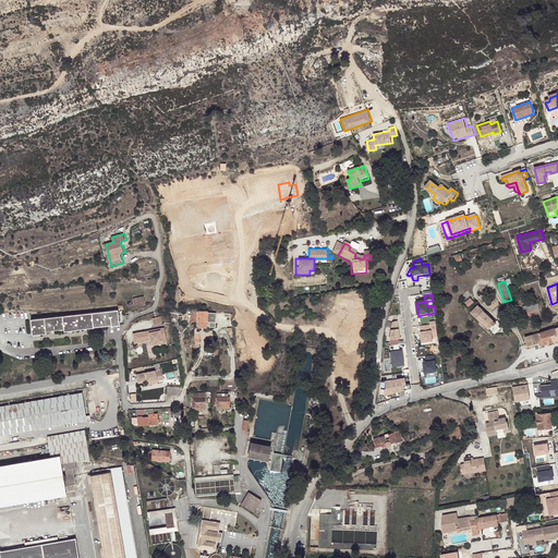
[(538,303),(522,306),(523,313),(524,318),(541,314),(540,310),(538,303)]
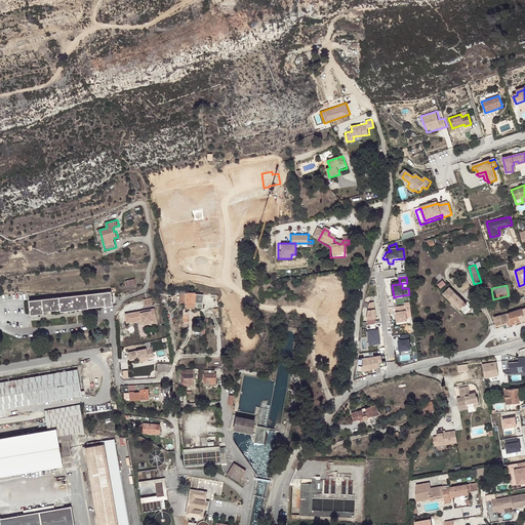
[(183,304),(183,290),(179,290),(179,291),(173,291),(173,295),(179,296),(179,304),(183,304)]
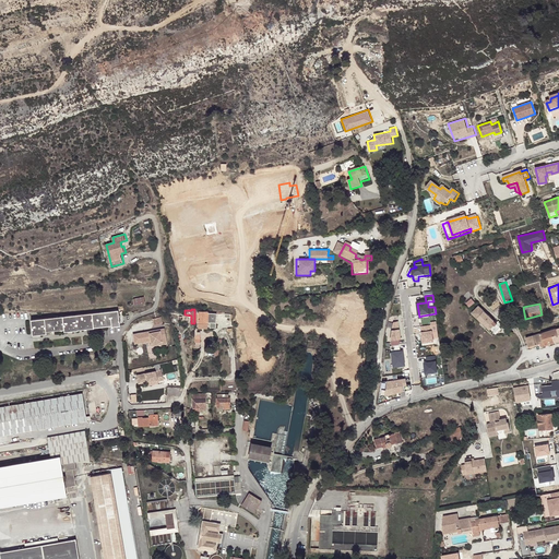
[(215,328),(215,313),(209,313),(209,311),(199,311),(199,309),(194,309),(194,323),(198,323),(198,326),(207,326),(207,323),(209,323),(209,326),(215,328)]
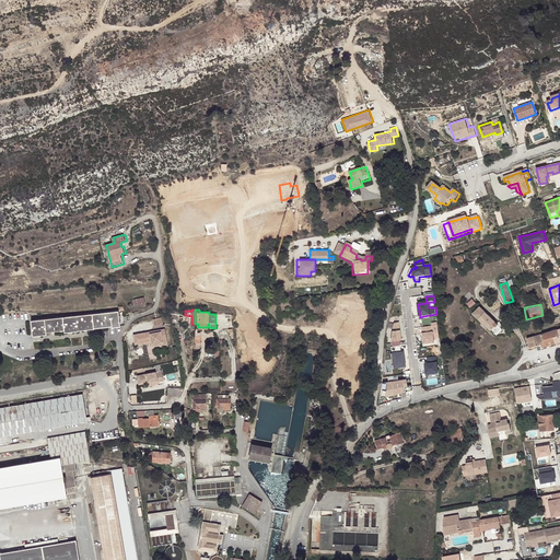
[(475,316),(478,321),(486,313),(481,310),(475,316)]
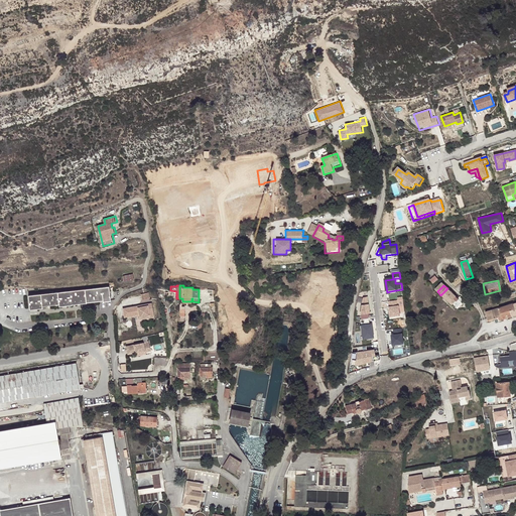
[(58,303),(59,305),(71,304),(71,302),(85,301),(85,302),(102,300),(102,301),(109,300),(108,289),(105,289),(105,287),(27,295),(28,308),(42,307),(42,304),(58,303)]
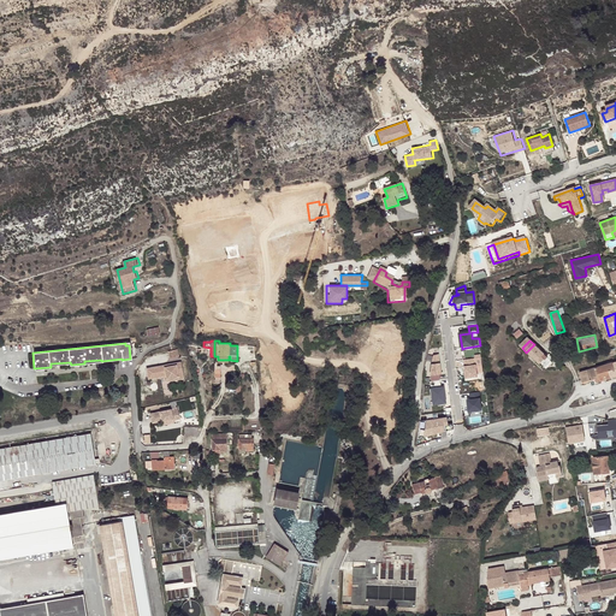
[(544,355),(534,344),(526,353),(537,362),(544,355)]
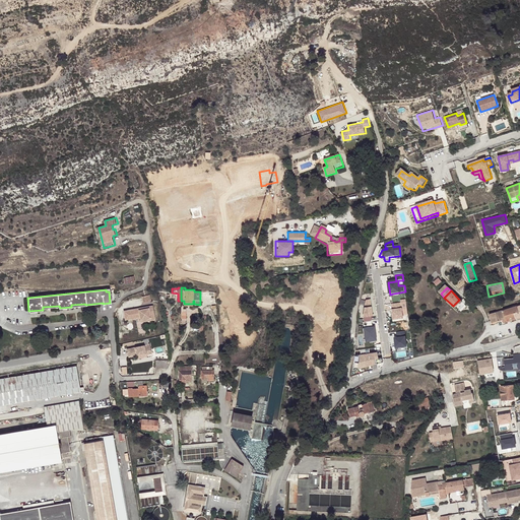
[(462,302),(459,300),(453,306),(456,308),(462,302)]
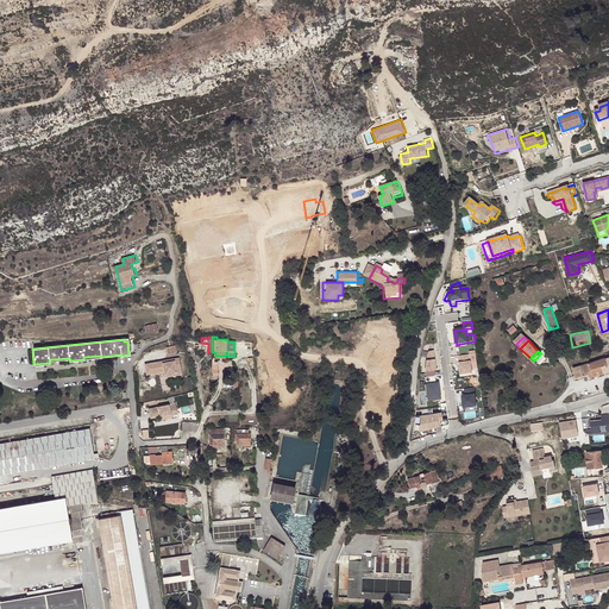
[(427,378),(435,377),(435,371),(437,371),(434,352),(429,352),(427,360),(426,372),(427,378)]
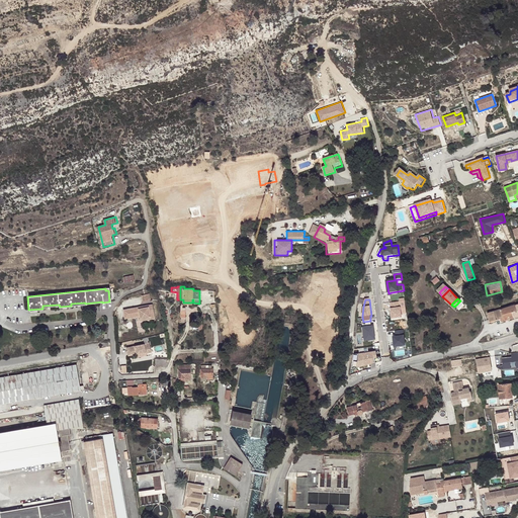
[(392,319),(402,318),(401,300),(391,301),(392,319)]
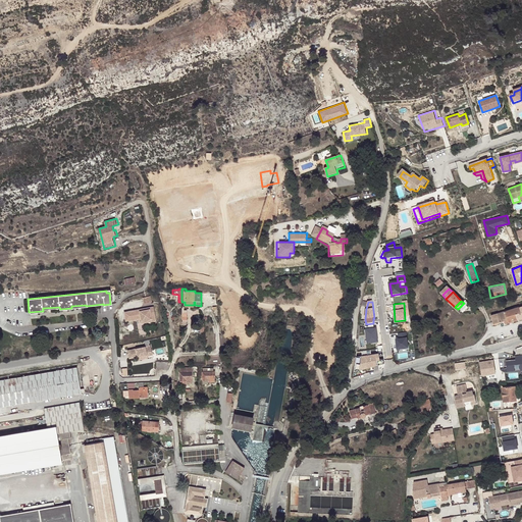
[(151,320),(156,319),(153,307),(144,309),(145,310),(140,311),(141,318),(142,320),(150,319),(151,320)]
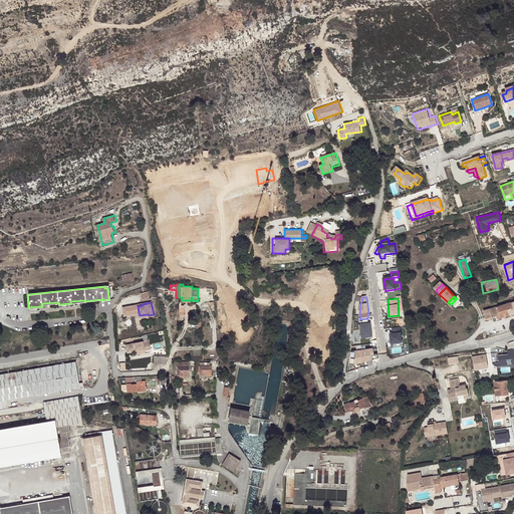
[(486,320),(497,317),(500,316),(501,319),(513,314),(513,303),(511,304),(511,303),(484,312),(486,320)]
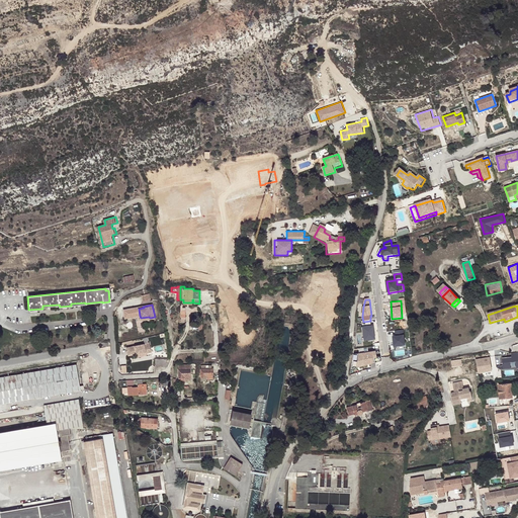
[(136,317),(140,316),(139,309),(144,308),(143,307),(134,309),(136,317)]
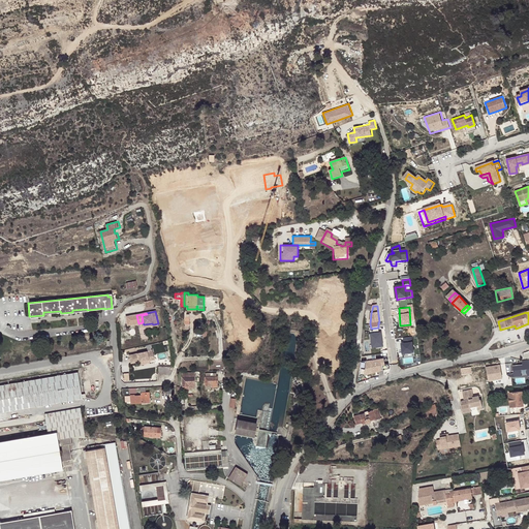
[(138,323),(136,315),(126,317),(127,325),(138,323)]
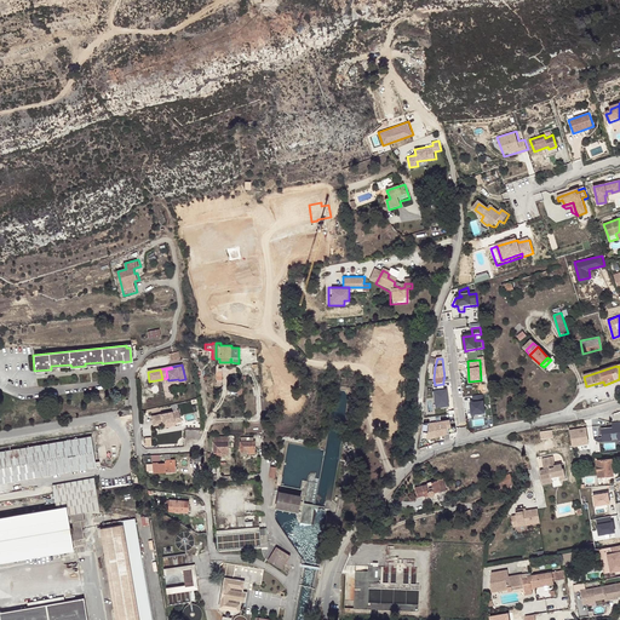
[(435,385),(434,385),(434,394),(435,403),(436,403),(437,408),(443,407),(445,411),(449,411),(447,391),(445,392),(443,384),(435,385)]
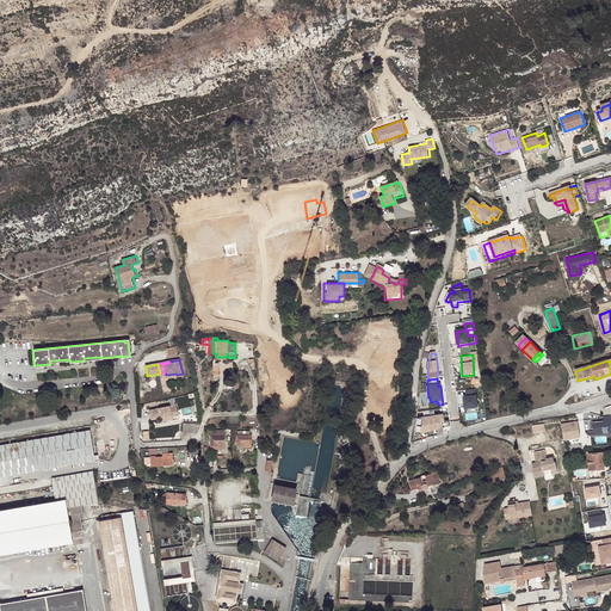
[(476,390),(467,392),(468,397),(464,399),(466,411),(479,408),(476,390)]
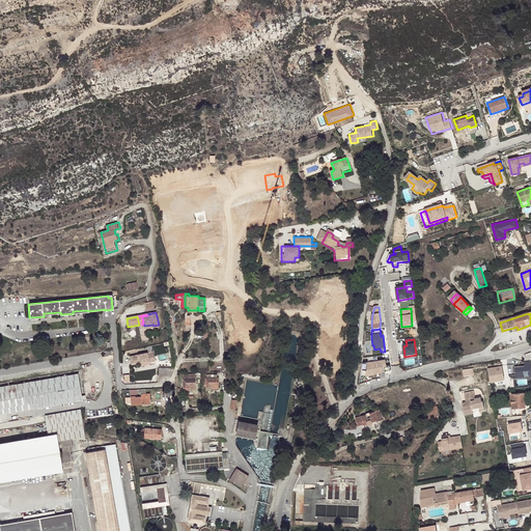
[(152,352),(130,357),(131,364),(139,362),(149,360),(150,362),(155,361),(152,352)]
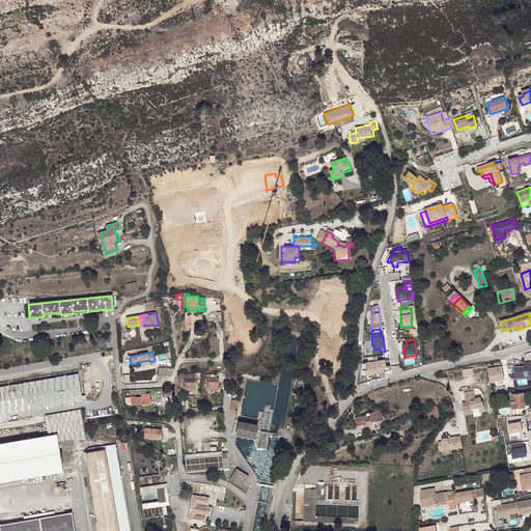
[(390,356),(362,359),(360,376),(381,374),(380,373),(393,371),(390,356)]
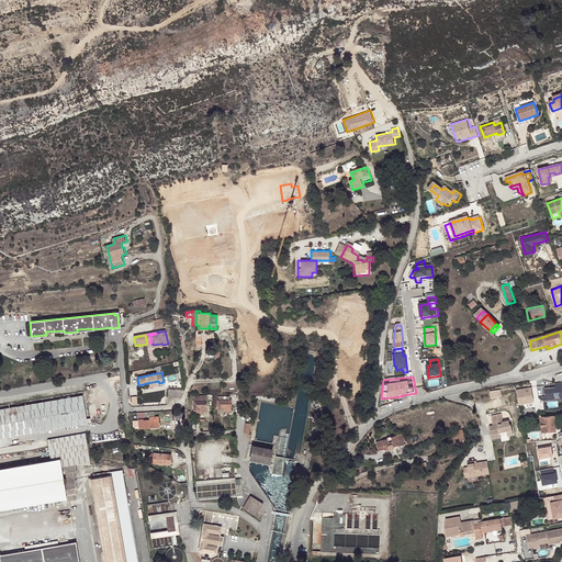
[(561,383),(554,384),(555,389),(555,390),(550,390),(550,389),(544,389),(546,401),(553,401),(553,393),(560,393),(561,401),(561,400),(561,383)]
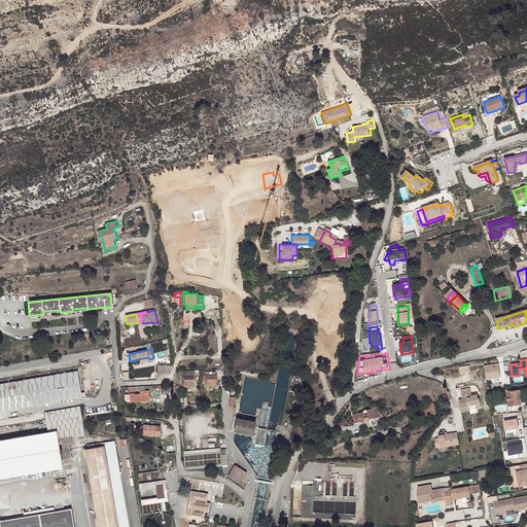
[(499,364),(486,366),(488,380),(502,378),(499,364)]
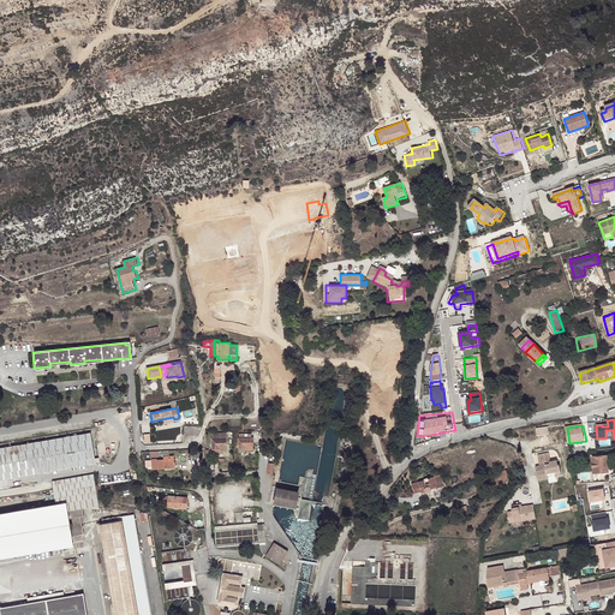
[(0,478),(95,463),(95,458),(90,433),(0,447),(0,478)]
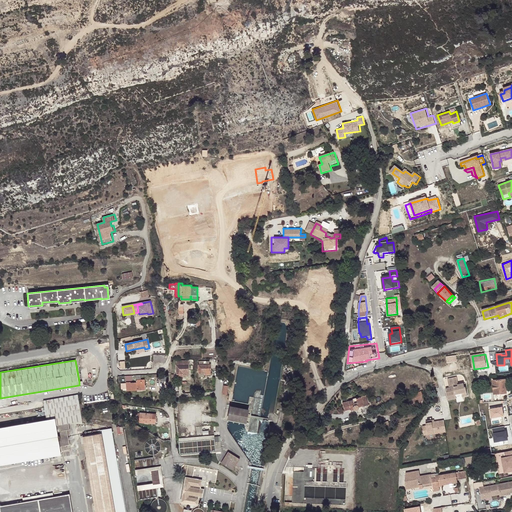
[(198,365),(199,373),(205,373),(205,374),(211,374),(211,364),(210,364),(210,361),(206,361),(206,362),(206,364),(204,364),(204,362),(199,362),(199,364),(198,365)]
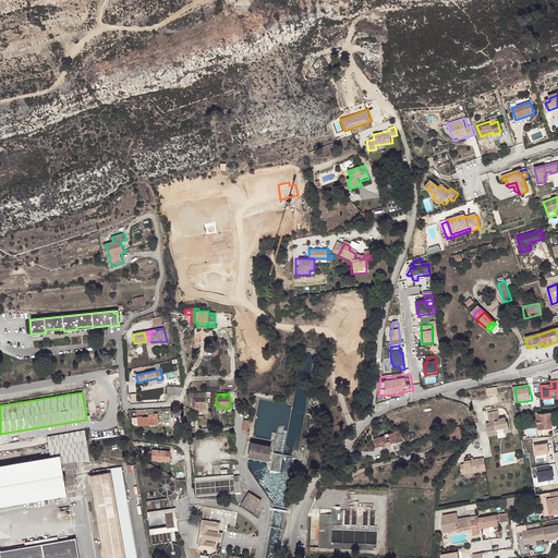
[(198,398),(198,395),(194,395),(194,398),(193,398),(193,408),(199,408),(199,409),(206,409),(206,398),(205,398),(198,398)]
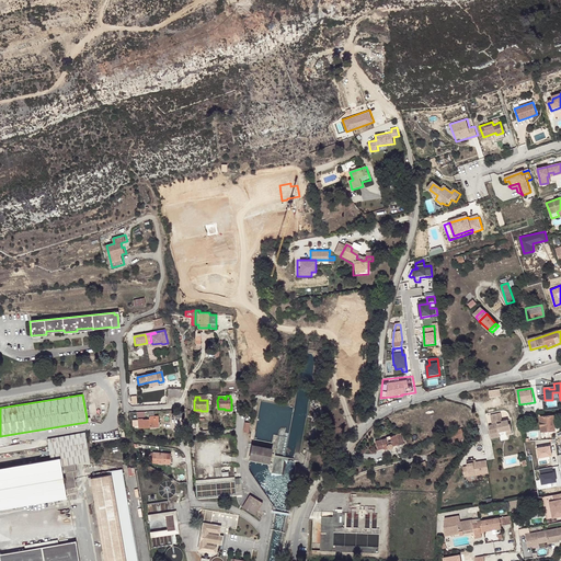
[(501,412),(492,414),(494,424),(492,424),(488,425),(490,434),(499,432),(506,431),(506,435),(513,434),(511,423),(508,423),(508,420),(502,421),(501,412)]
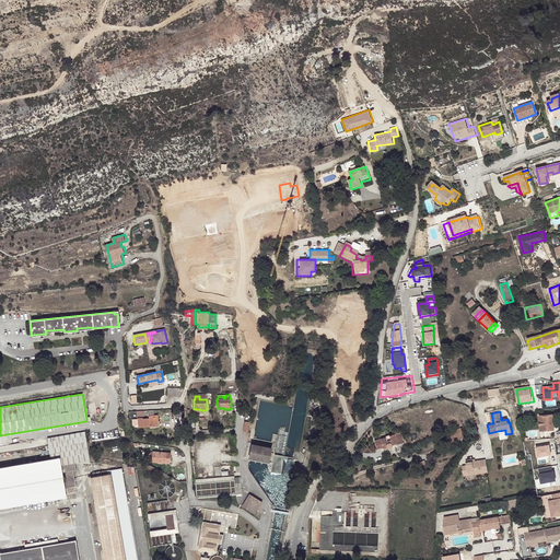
[(159,421),(158,415),(149,415),(149,418),(143,418),(142,417),(138,418),(138,427),(149,426),(150,424),(155,424),(155,421),(159,421)]
